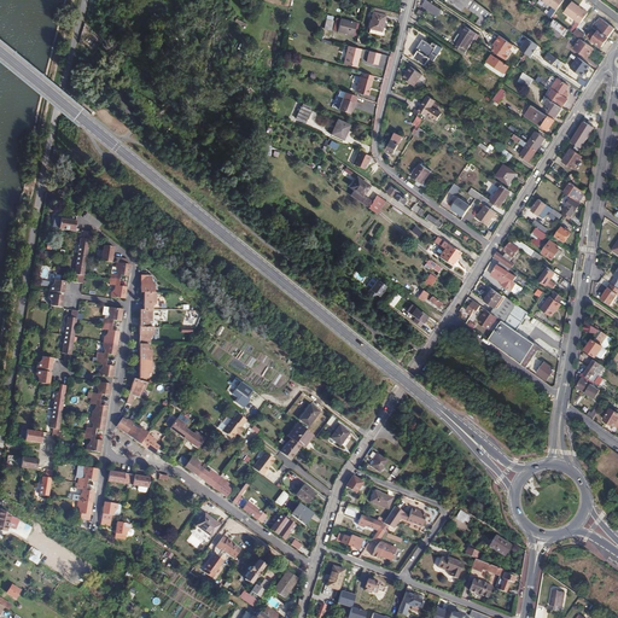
[(441,10),(426,0),(424,0),(421,6),(436,16),(441,10)]
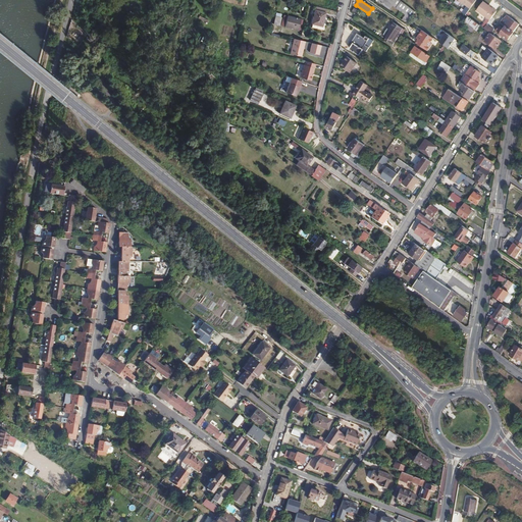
[(403,15),(408,19),(409,18),(414,10),(400,0),(379,0),(389,6),(392,3),(405,12),(403,15)]
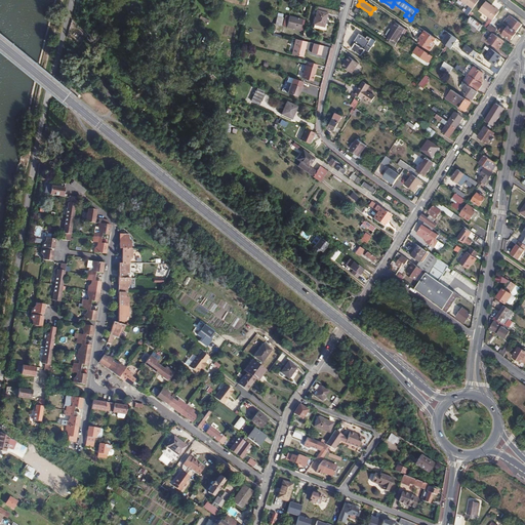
[(478,10),(492,21),(498,11),(484,2),(478,10)]
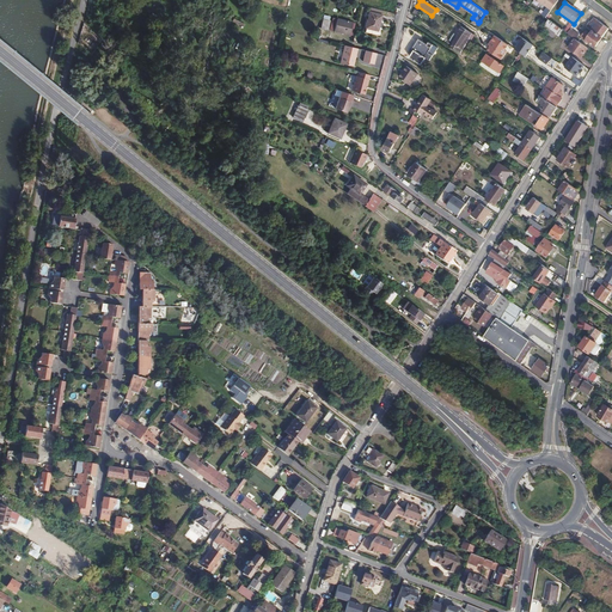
[(378,31),(381,16),(369,12),(365,28),(378,31)]
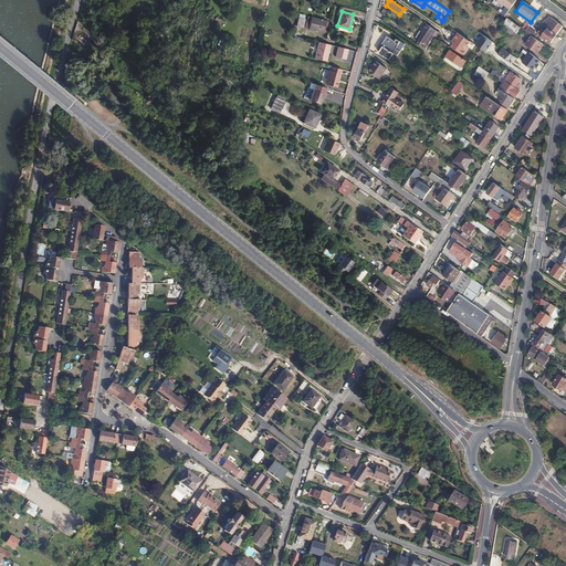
[(563,24),(565,22),(556,14),(554,18),(563,24)]
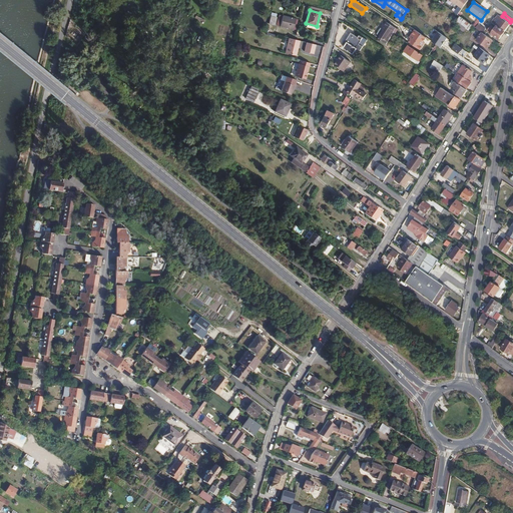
[(293,29),(294,26),(296,19),(282,15),(280,26),(293,29)]
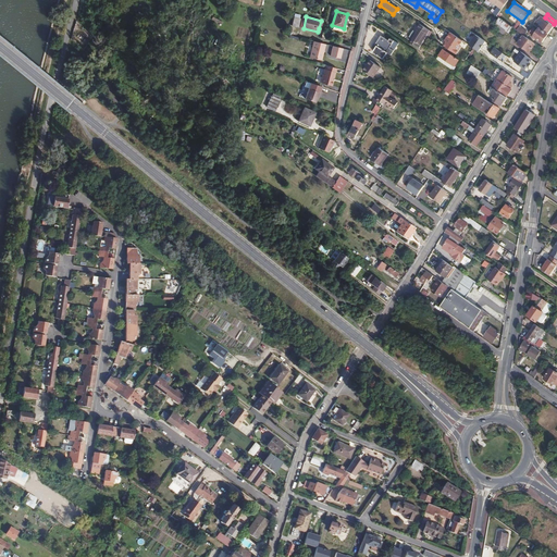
[(533,28),(530,34),(533,37),(532,38),(534,40),(535,38),(542,42),(554,26),(541,16),(537,21),(537,20),(533,25),(539,28),(537,31),(533,28)]
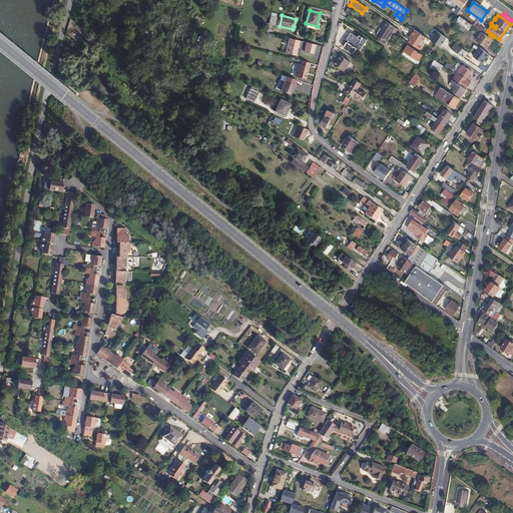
[(459,16),(454,23),(464,30),(466,27),(468,29),(471,25),(459,16)]
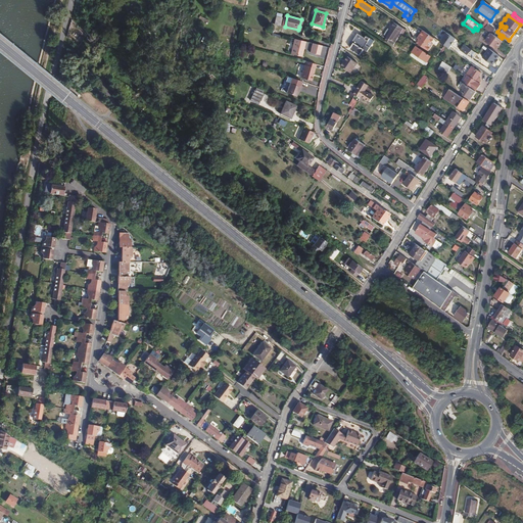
[(391,30),(385,40),(391,43),(393,40),(392,40),(400,27),(392,21),(388,28),(391,30)]
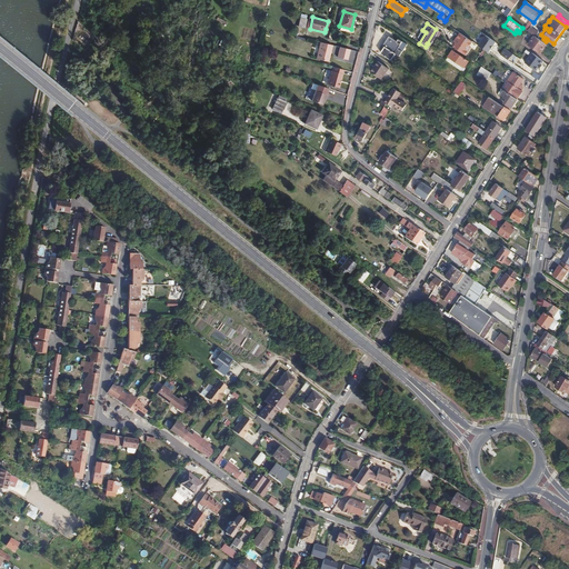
[(530,26),(527,30),(535,36),(538,38),(539,36),(537,33),(538,31),(530,26)]
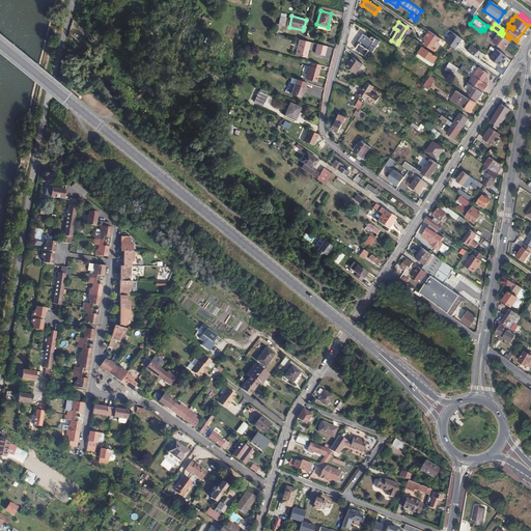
[(369,44),(373,36),(369,34),(368,36),(360,31),(354,45),(356,46),(354,49),(364,54),(367,48),(371,50),(373,46),(369,44)]
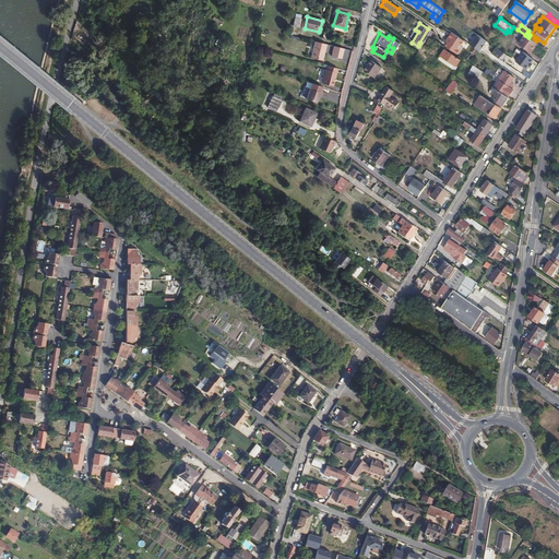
[(482,51),(488,40),(476,34),(471,45),(482,51)]
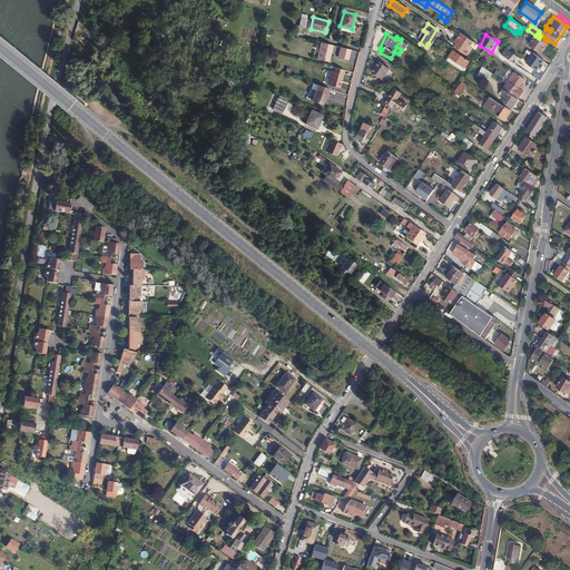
[(541,52),(547,45),(539,38),(536,36),(530,45),(541,52)]
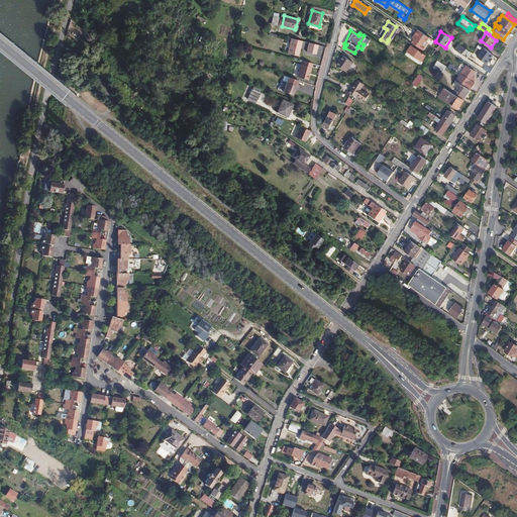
[(416,45),(423,50),(431,39),(424,34),(416,45)]
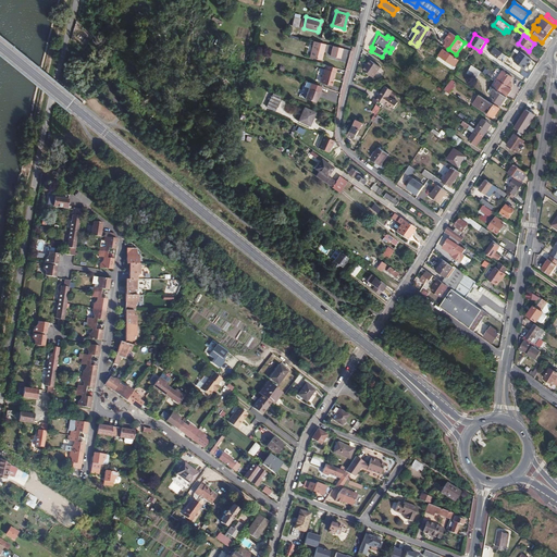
[(325,45),(313,41),(310,58),(321,61),(325,45)]
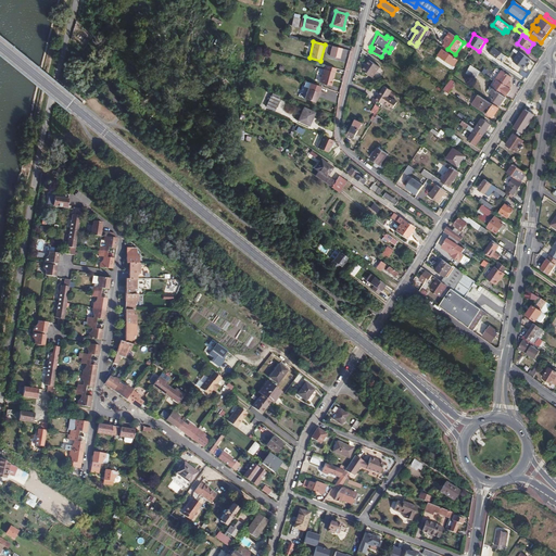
[(339,59),(342,48),(332,46),(329,57),(339,59)]
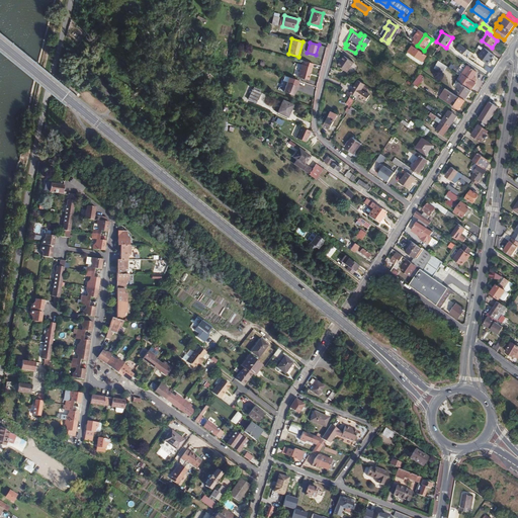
[(412,46),(408,52),(423,62),(427,56),(412,46)]
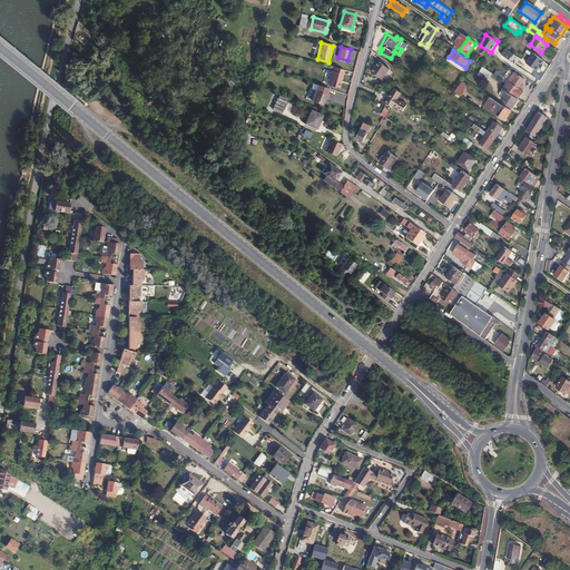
[(544,61),(533,53),(526,64),(537,71),(540,67),(539,67),(541,65),(541,66),(544,61)]
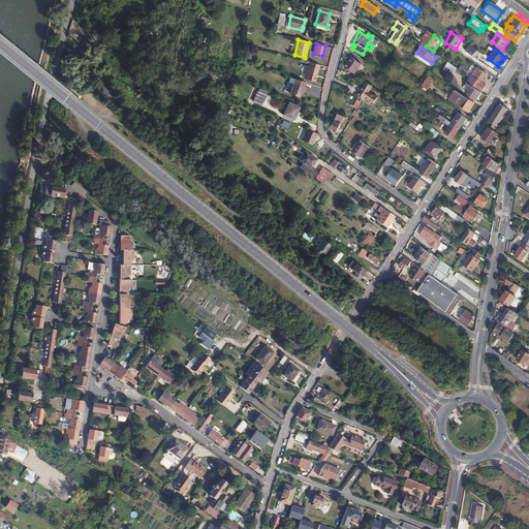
[(432,63),(416,53),(414,55),(431,66),(433,64),(432,63)]
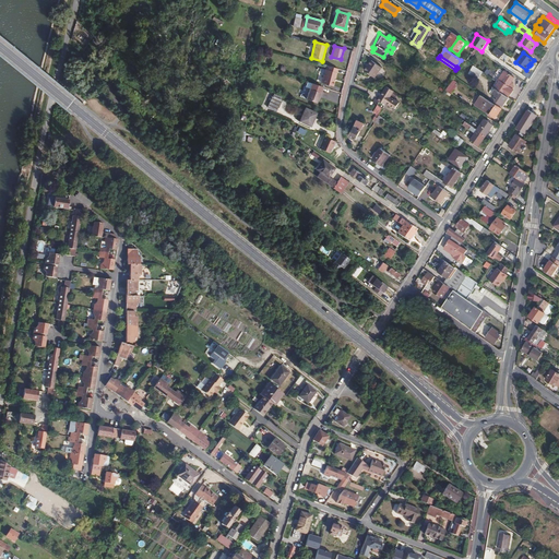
[(368,67),(364,73),(373,80),(380,69),(370,62),(367,67),(368,67)]
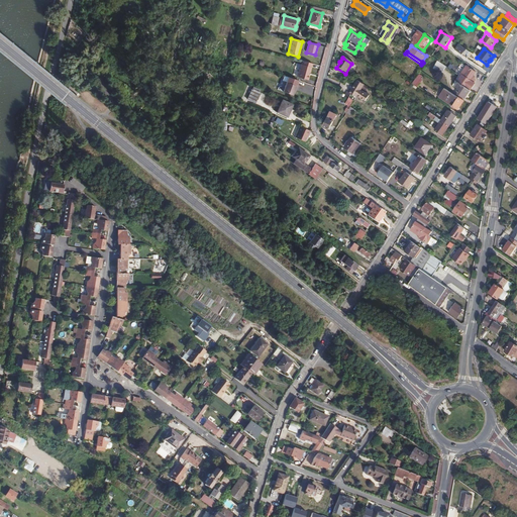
[(312,63),(302,60),(300,64),(297,75),(307,78),(312,63)]
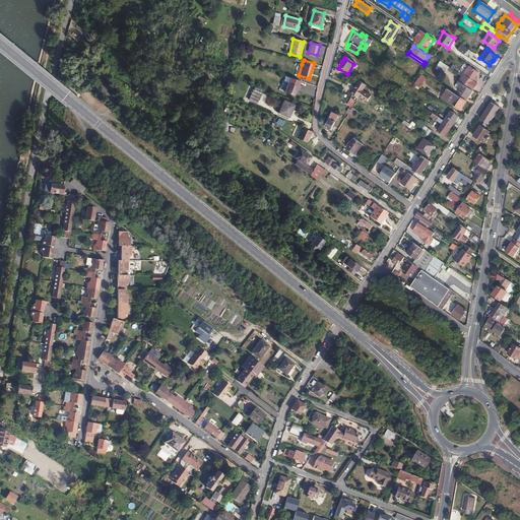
[(449,67),(440,61),(436,68),(444,74),(449,67)]
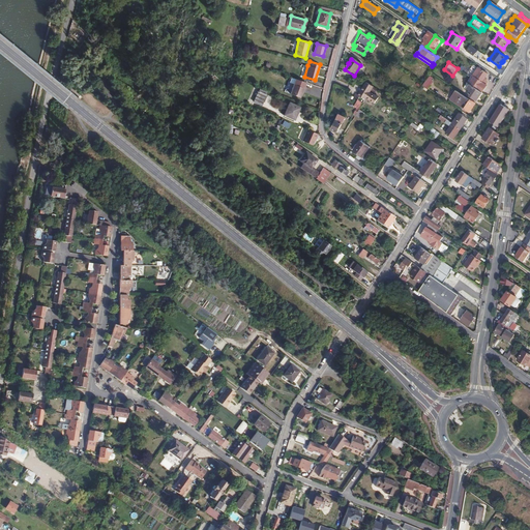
[(467,83),(470,85),(481,93),(487,86),(486,85),(487,83),(487,80),(484,79),(487,75),(480,70),(476,78),(472,75),(467,83)]
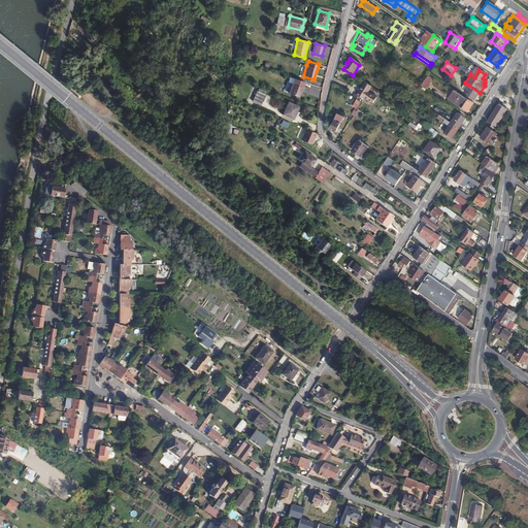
[(433,79),(427,76),(422,85),(427,88),(433,79)]
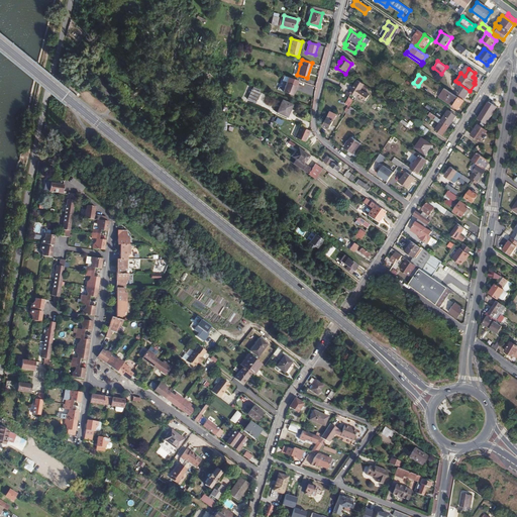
[(358,80),(350,93),(357,97),(358,96),(362,90),(365,84),(358,80)]
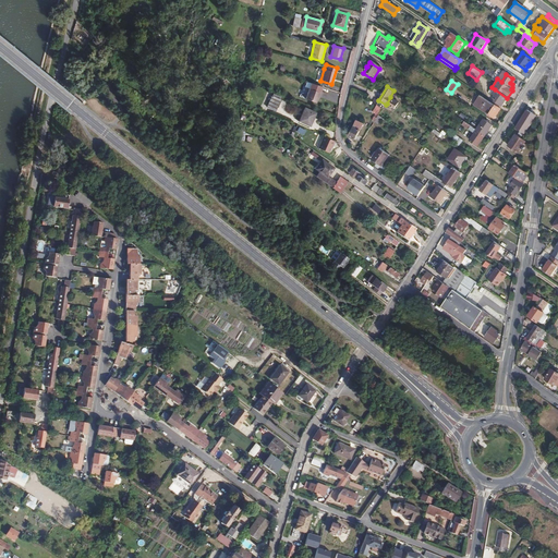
[(314,88),(311,99),(320,102),(323,97),(324,97),(325,92),(314,88)]
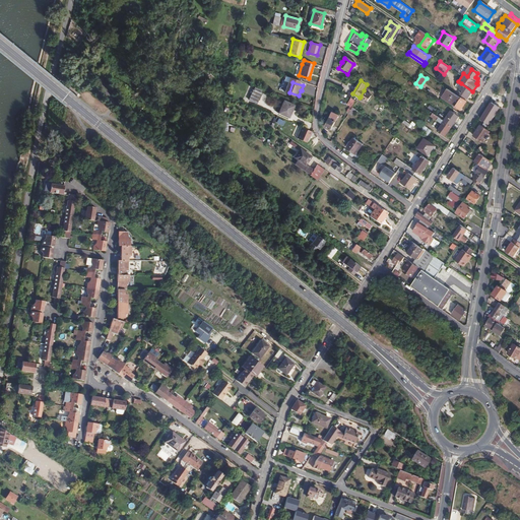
[(468,100),(472,91),(461,83),(458,87),(464,91),(461,94),(468,100)]
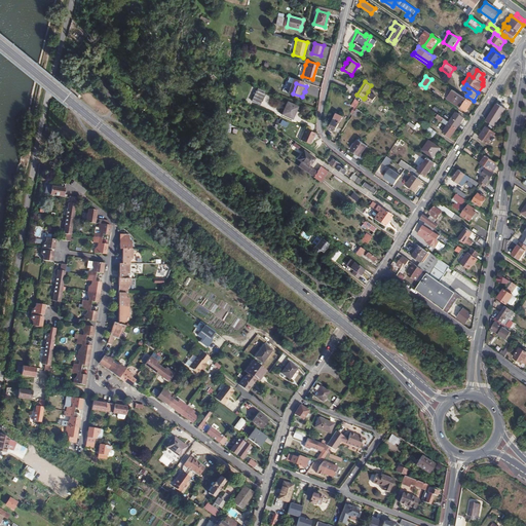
[(258,91),(254,102),(261,105),(265,95),(258,91)]
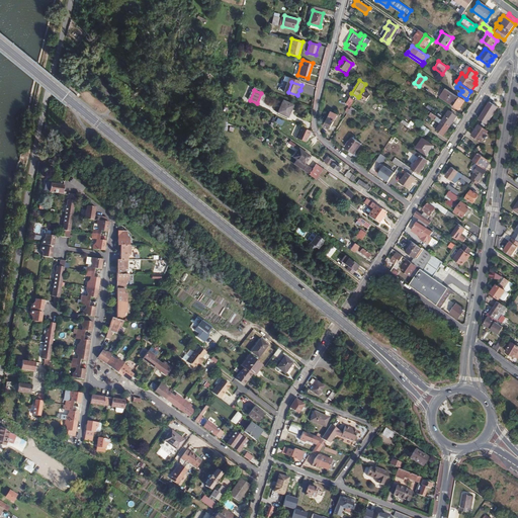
[(370,95),(362,90),(359,96),(367,101),(370,95)]
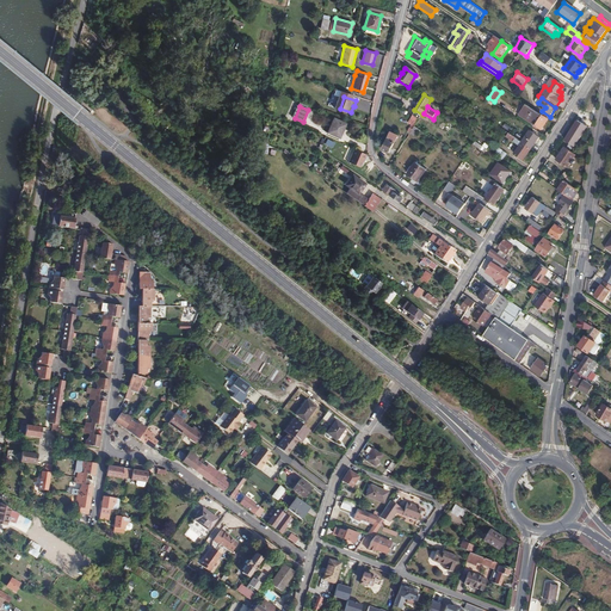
[(411,109),(409,111),(414,115),(420,118),(423,115),(414,110),(411,109)]
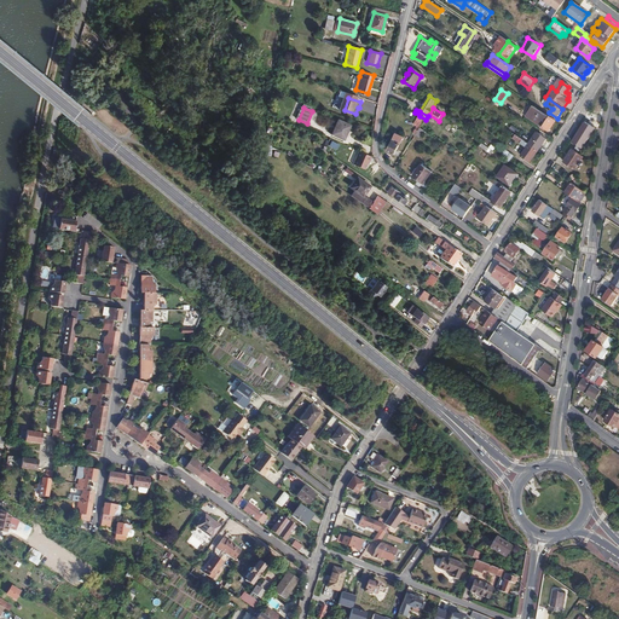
[(548,131),(555,121),(547,114),(545,115),(538,110),(536,114),(543,119),(539,125),(548,131)]
